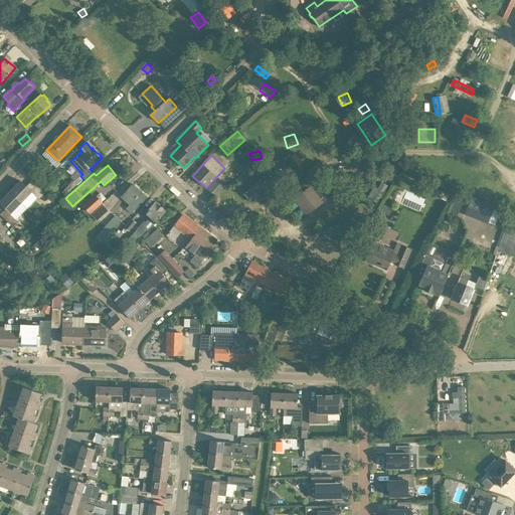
[(37,185),(41,180),(30,169),(25,174),(37,185)]
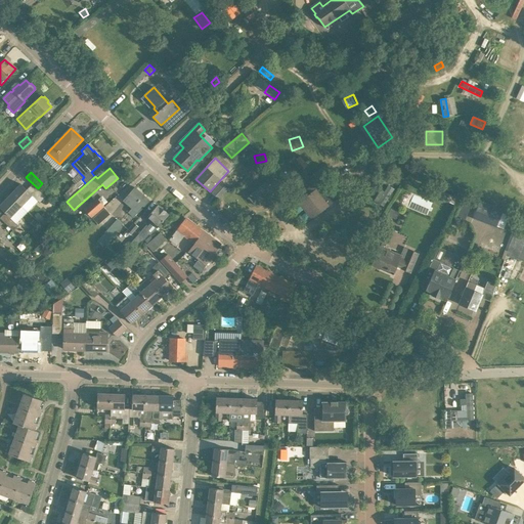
[(70,199),(86,184),(82,179),(66,193),(70,199)]
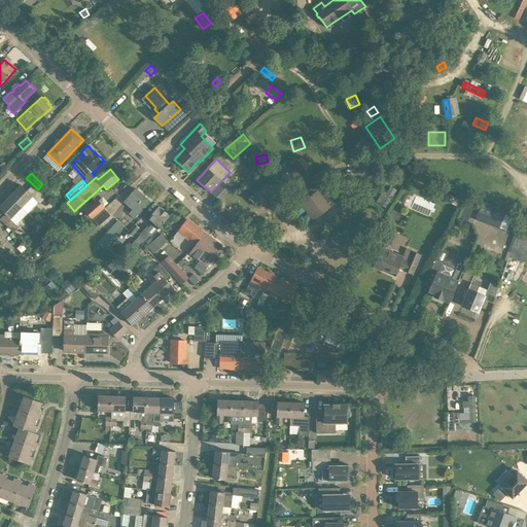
[(276,198),(278,190),(270,182),(250,199),(258,208),(272,196),(276,198)]
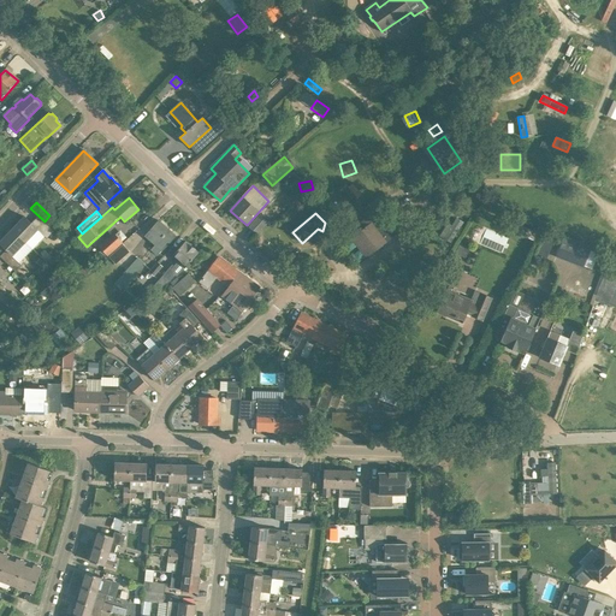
[(386,241),(398,232),(384,214),(373,223),(369,217),(360,223),(365,229),(350,238),(366,258),(388,242),(386,241)]
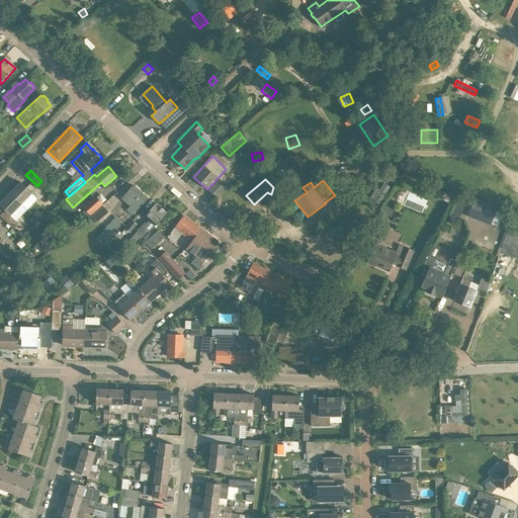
[(27,209),(37,199),(39,201),(46,194),(32,182),(26,188),(20,182),(10,193),(21,204),(27,209)]
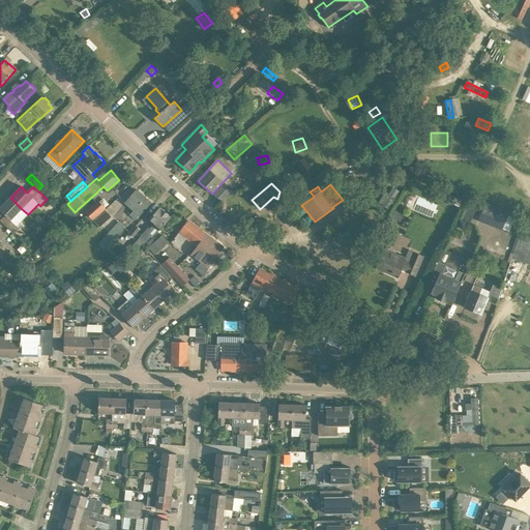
[(221,202),(229,193),(223,186),(214,196),(221,202)]
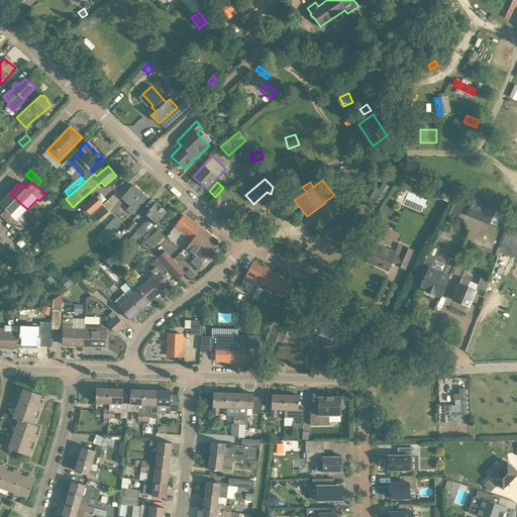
[(385,182),(381,188),(378,186),(372,195),(382,201),(391,186),(385,182)]
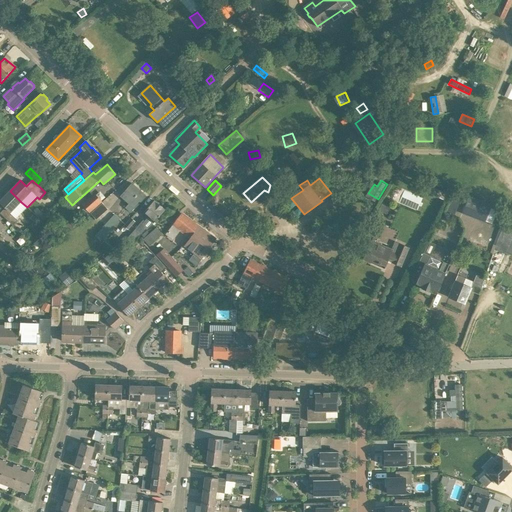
[(146,196),(132,184),(120,197),(128,204),(125,208),(131,213),(146,196)]
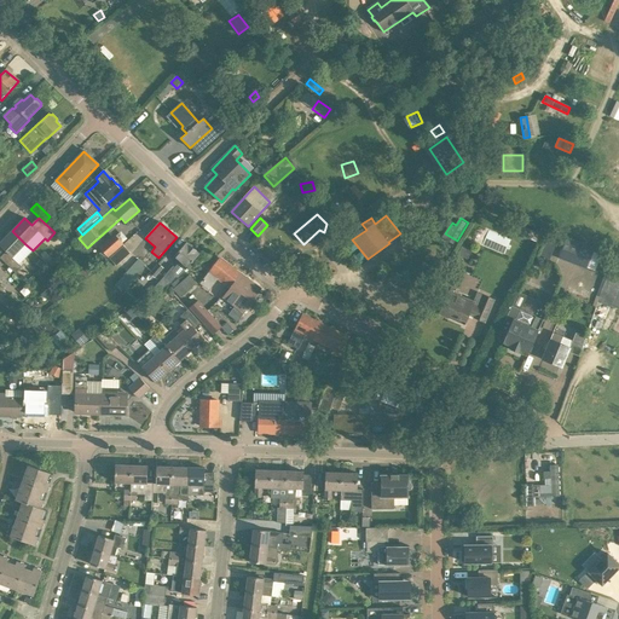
[(590,235),(591,229),(579,224),(577,230),(590,235)]
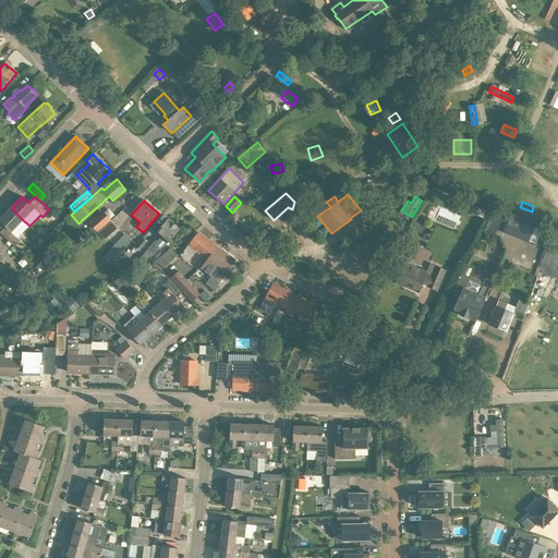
[(492,215),(482,209),(471,203),(468,209),(488,221),(492,215)]
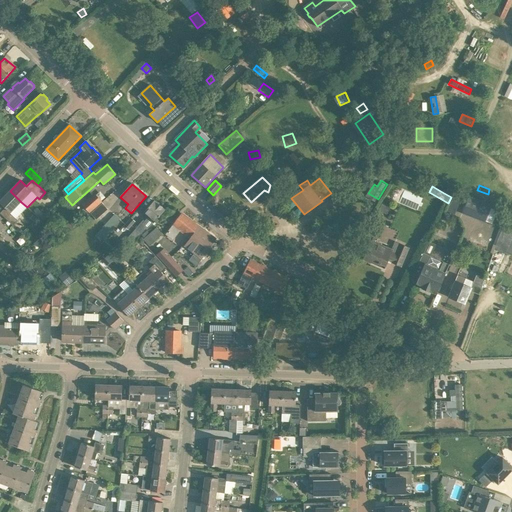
[(10,213),(21,202),(10,191),(0,201),(0,202),(5,208),(0,213),(13,226),(18,221),(10,213)]
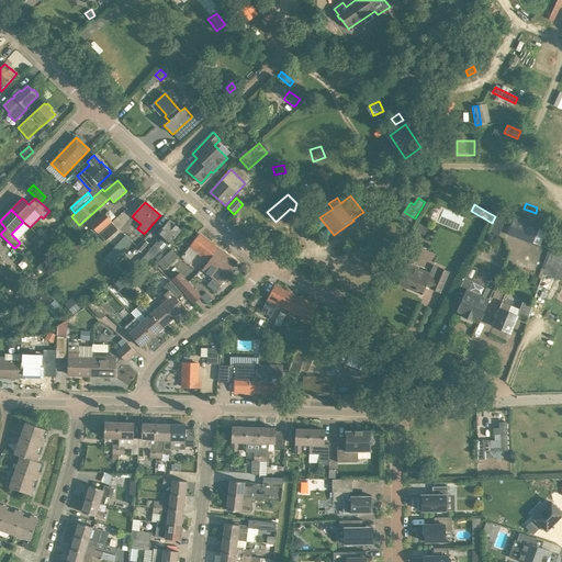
[(97,233),(111,222),(103,214),(90,226),(97,233)]
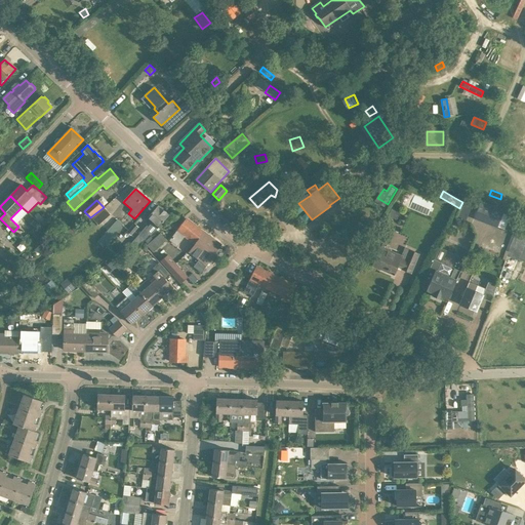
[(466,201),(459,215),(467,218),(474,205),(466,201)]
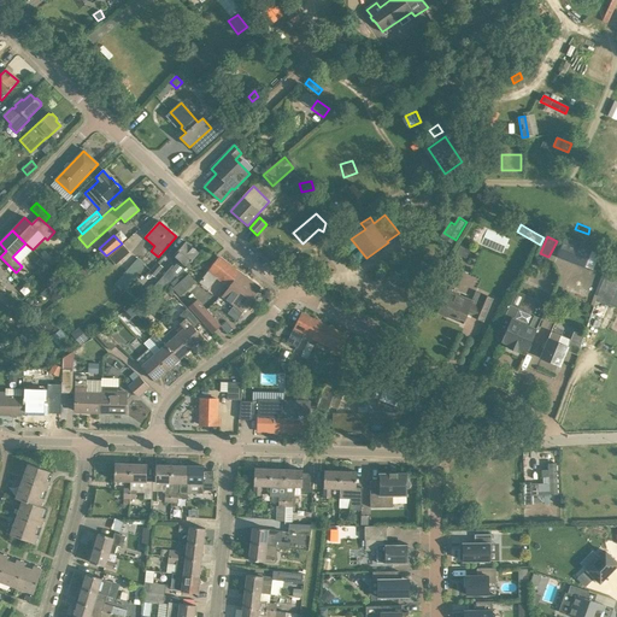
[(573,264),(580,245),(564,239),(557,258),(573,264)]
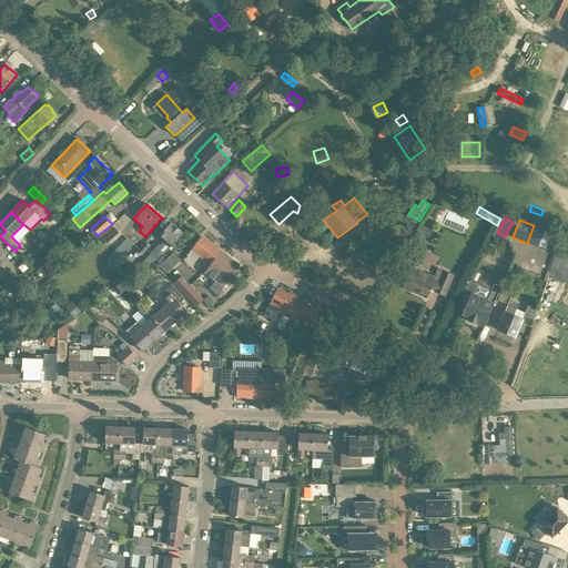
[(432,230),(434,224),(426,221),(419,233),(427,239),(432,230)]
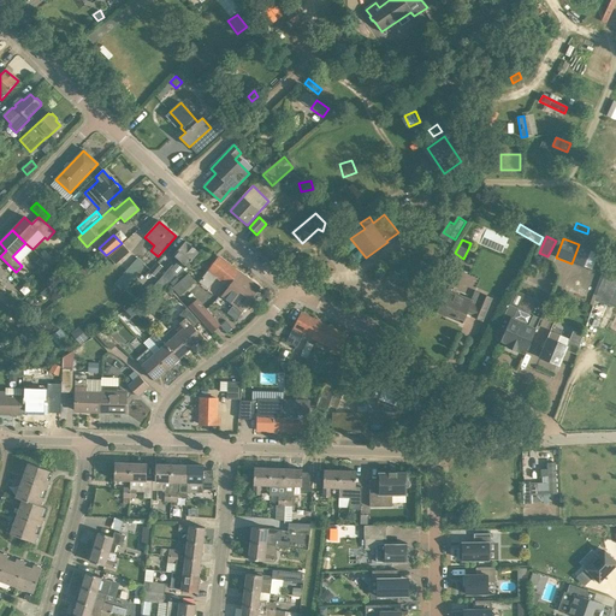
[(185,268),(199,253),(185,242),(172,256),(178,261),(173,266),(172,265),(163,276),(152,286),(157,291),(169,280),(170,282),(176,276),(177,277),(185,267),(185,268)]
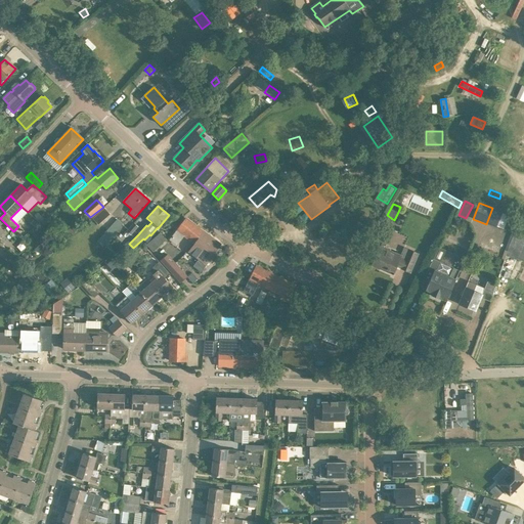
[(98,225),(110,215),(103,208),(92,218),(98,225)]
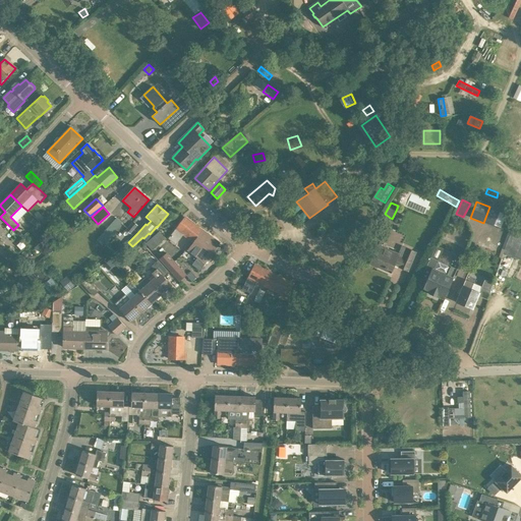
[(493,227),(500,211),(489,207),(483,223),(493,227)]
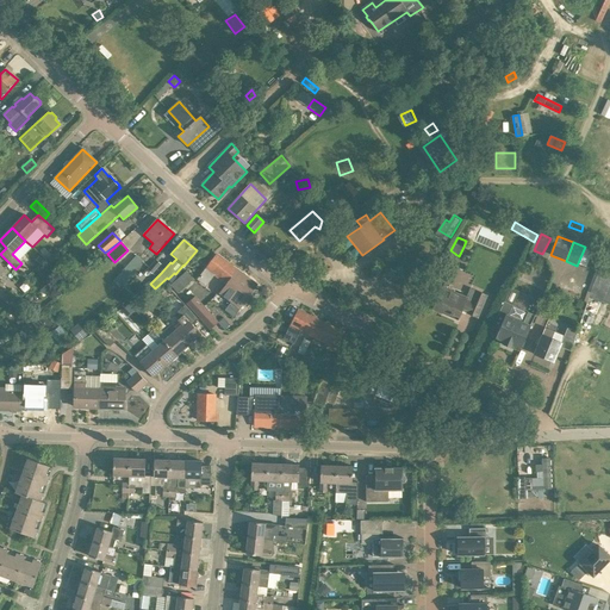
[(237,271),(217,255),(198,280),(206,285),(215,274),(226,284),(237,271)]
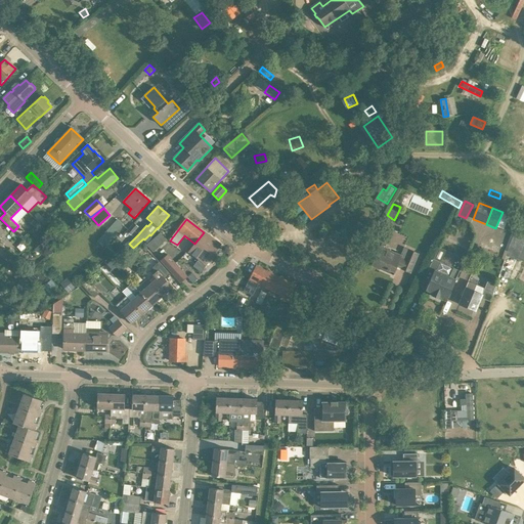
[(123,225),(117,220),(103,234),(110,242),(117,233),(116,232),(123,225)]
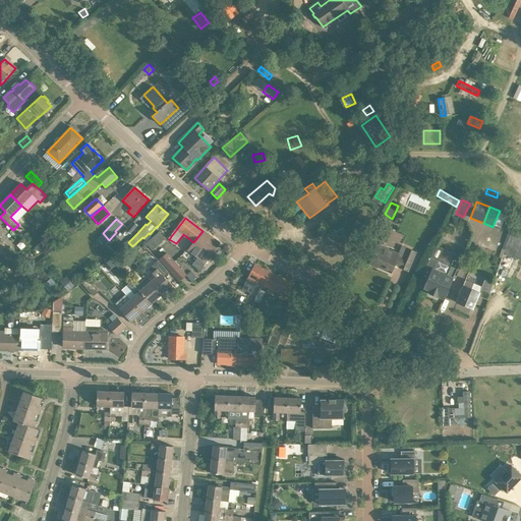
[(137,226),(133,222),(126,231),(130,234),(137,226)]
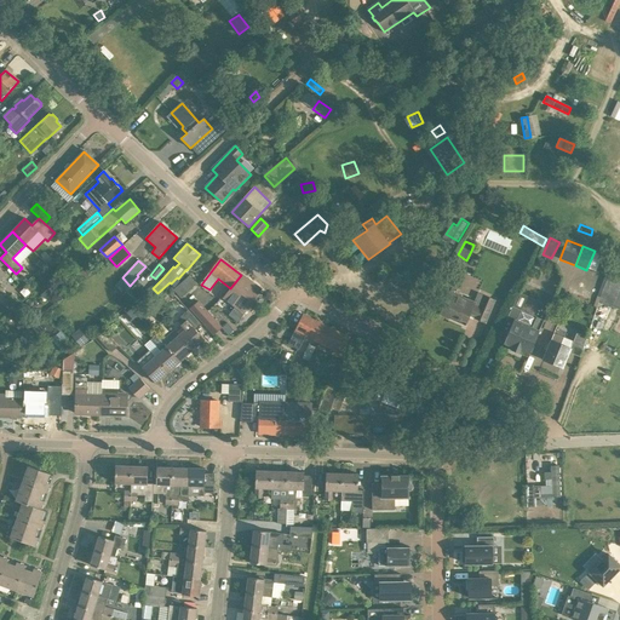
[(619,277),(609,274),(598,304),(619,310),(619,306),(619,277)]
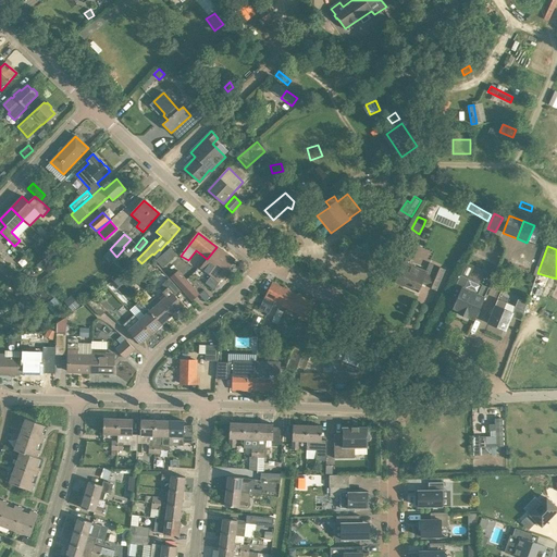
[(162,268),(177,255),(170,247),(156,260),(162,268)]
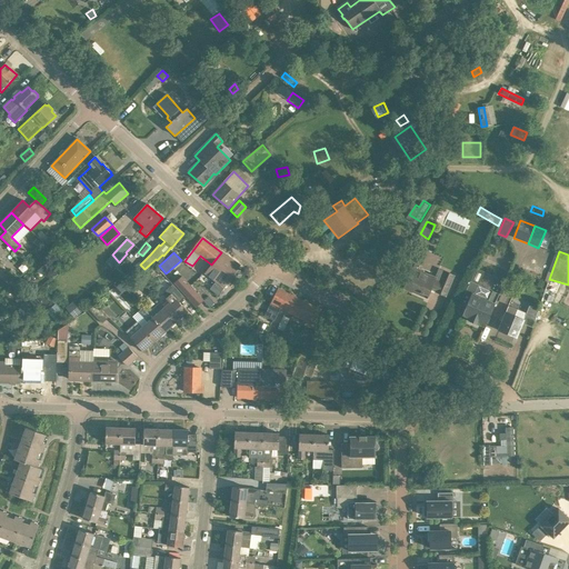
[(221,252),(211,265),(205,273),(216,281),(210,289),(218,295),(240,266),(221,252)]
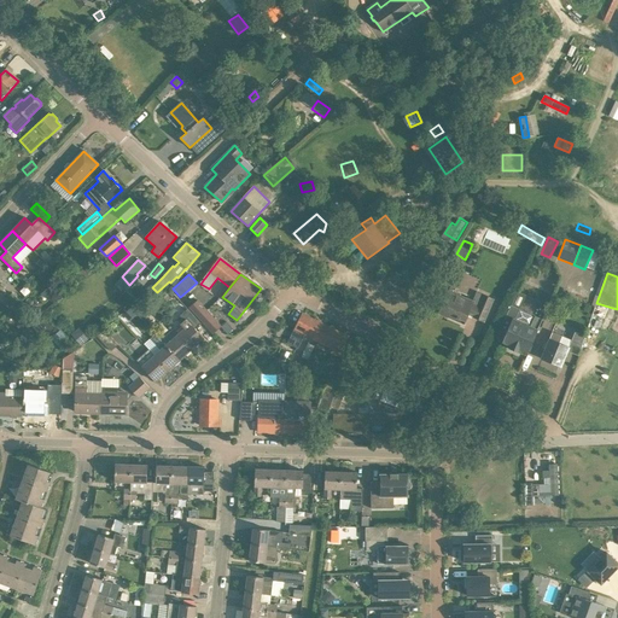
[(484,322),(494,299),(477,292),(473,302),(458,296),(458,293),(449,290),(438,314),(448,318),(449,314),(465,321),(470,313),(474,315),(473,318),(484,322)]
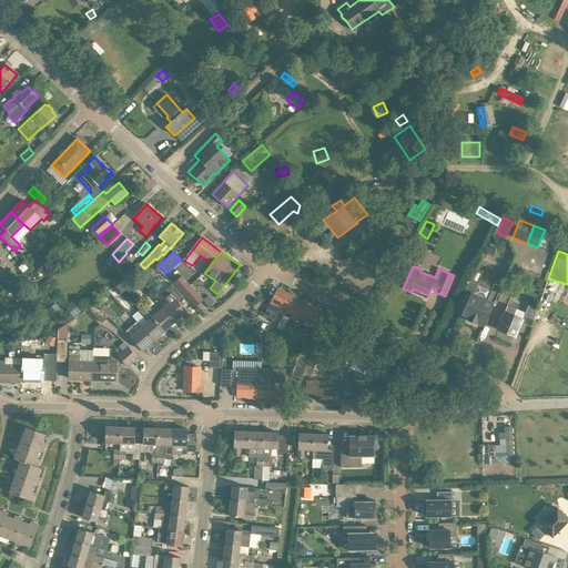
[(18,276),(11,270),(8,273),(13,280),(18,276)]
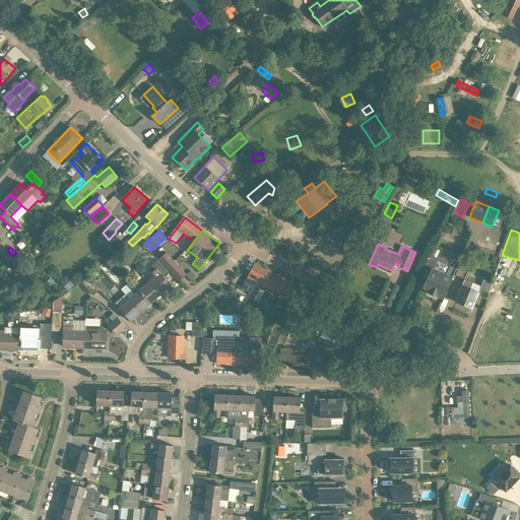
[(12,256),(7,250),(3,254),(9,260),(12,256)]
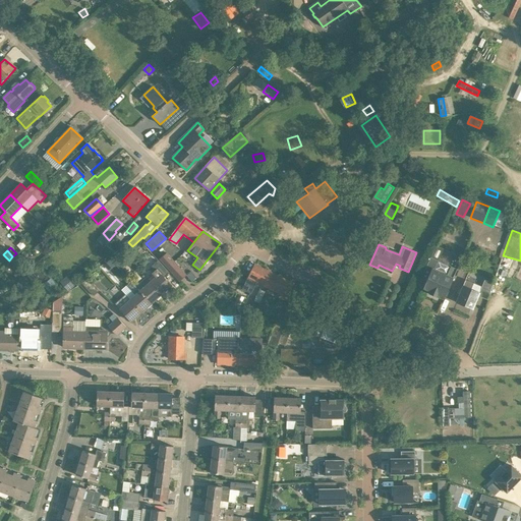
[(167,269),(172,264),(174,262),(166,253),(160,259),(167,269)]
